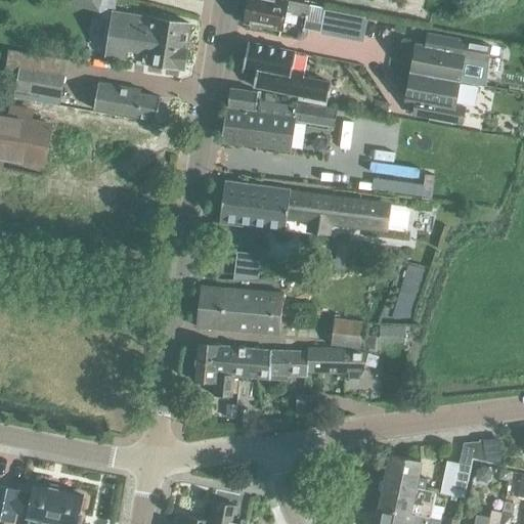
[(63,0),(62,2),(99,12),(102,0),(63,0)]
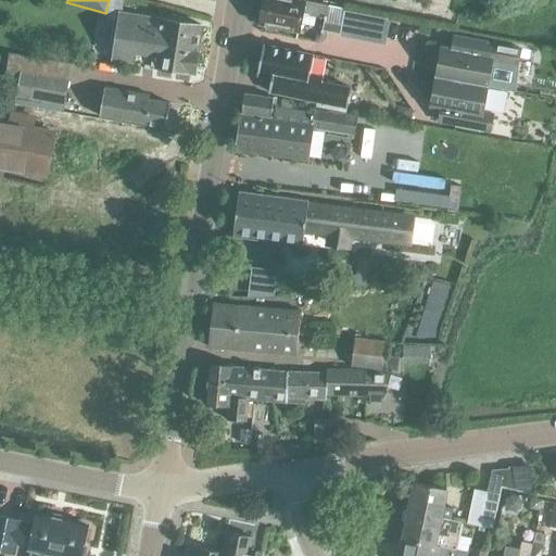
[(109,0),(105,13),(114,24),(110,48),(115,49),(114,59),(196,72),(202,25),(122,13),(124,0),(109,0)]
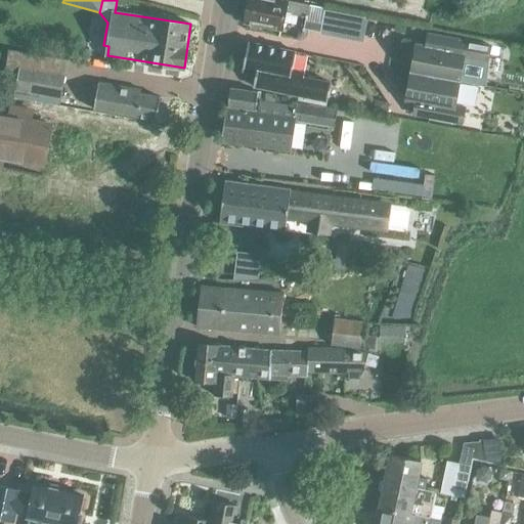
[(324,10),(324,8),(287,0),(286,0),(248,0),(244,23),(281,30),(285,12),(306,16),(303,29),(320,32),(320,29),(324,10)]
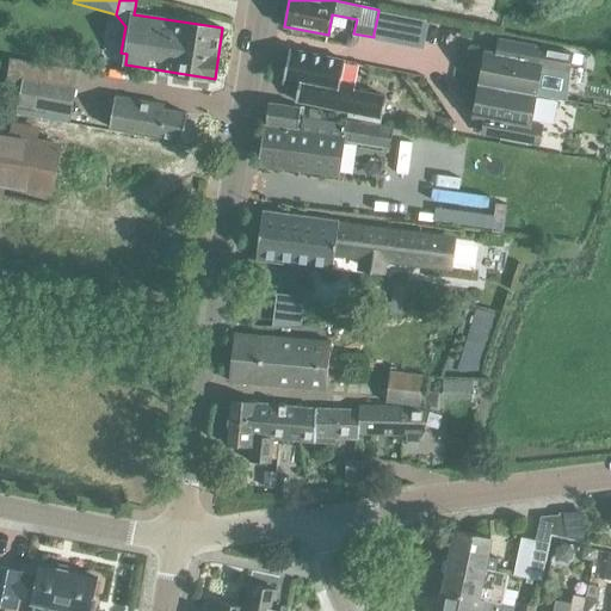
[(387,36),(392,14),(378,12),(374,34),(387,36)]
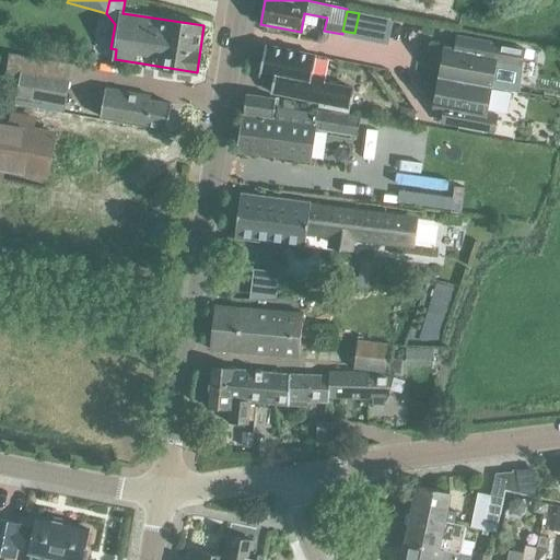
[(445,47),(439,78),(490,88),(518,92),(521,66),(524,49),(474,39),(471,53),(445,47)]
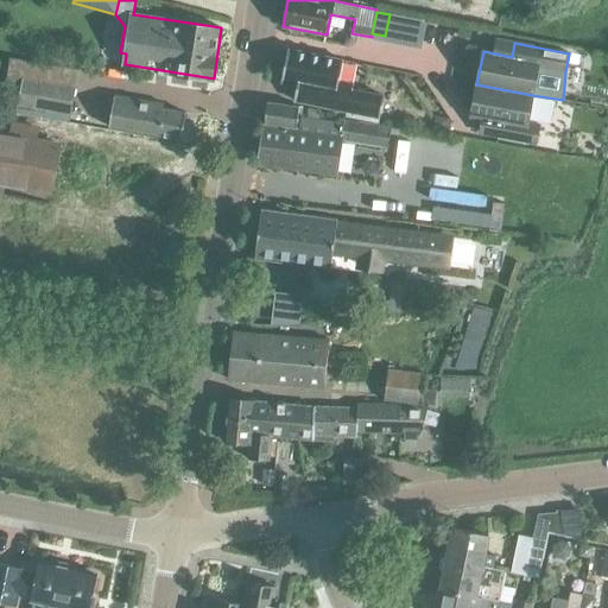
[(339,82),(343,61),(287,49),(282,82),(317,89),(314,105),(348,112),(347,116),(379,122),(384,96),(353,90),(354,84),(339,82)]
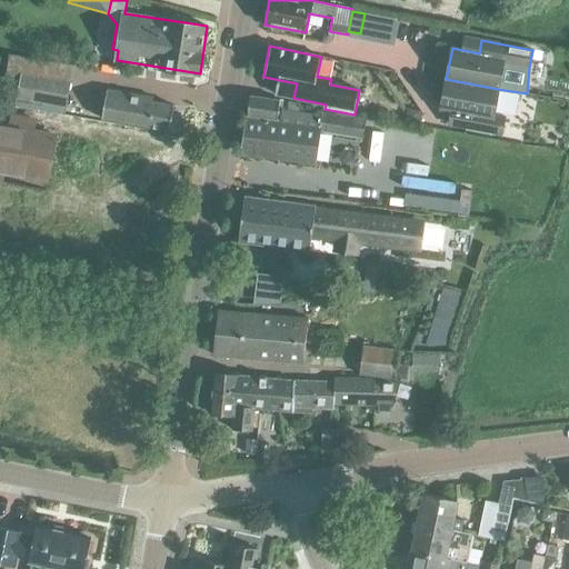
[(21,75),(16,106),(47,111),(53,80),(21,75)]
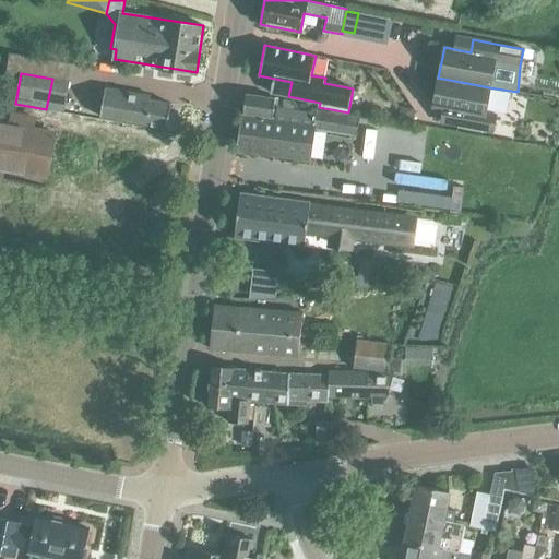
[(438,78),(432,107),(460,113),(456,126),(492,132),(496,115),(485,113),(489,87),(438,78)]
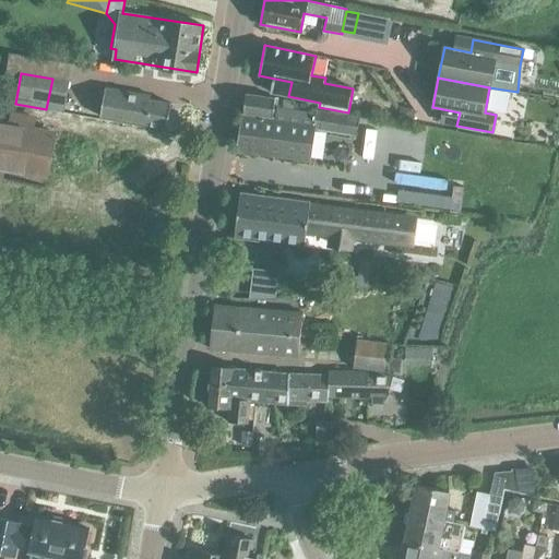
[(106,87),(100,116),(167,128),(171,104),(140,98),(141,94),(106,87)]
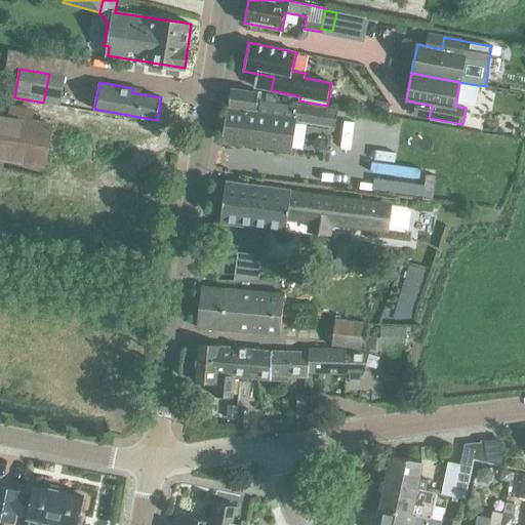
[(231,88),(229,107),(259,111),(259,104),(257,104),(257,98),(260,98),(261,92),(231,88)]
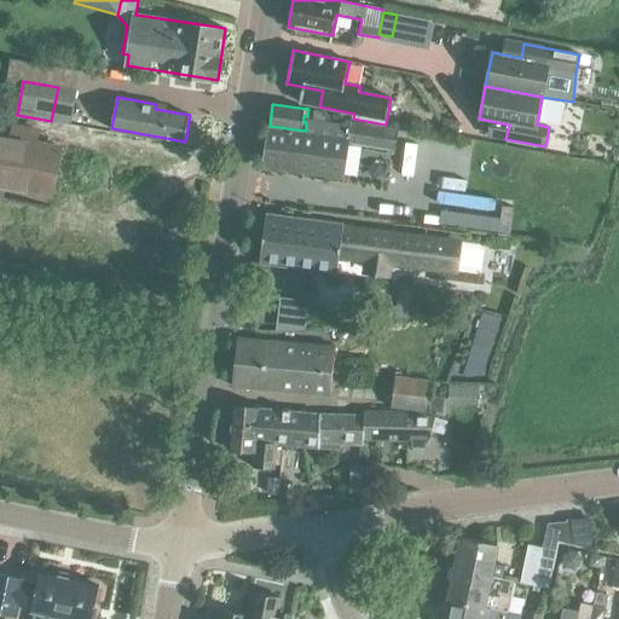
[(306,131),(270,126),(268,126),(262,168),(342,179),(347,143),(395,150),(399,129),(351,122),(350,126),(307,120),(307,122),(306,122),(306,131)]
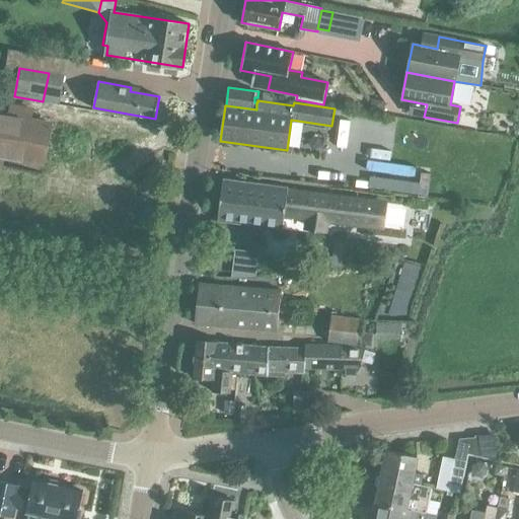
[(371,104),(370,112),(381,114),(383,102),(377,100),(371,104)]
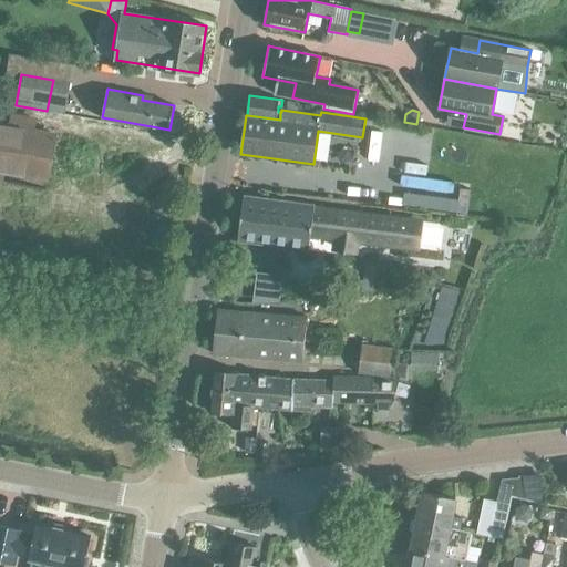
[(336,244),(356,247),(357,241),(412,249),(413,247),(387,244),(390,220),(416,224),(416,223),(315,208),(315,204),(244,195),(238,241),(309,251),(312,225),(338,228),(336,244)]
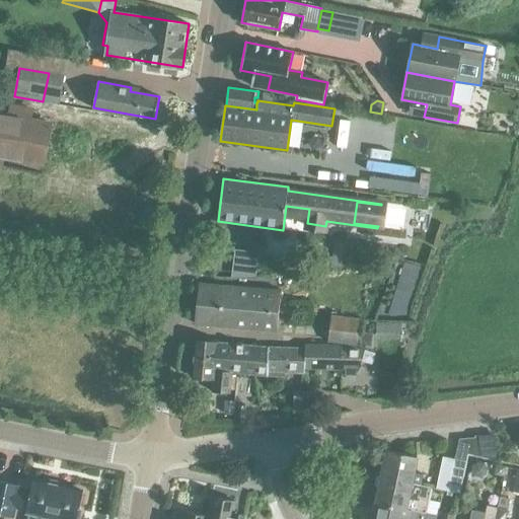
[(196,324),(277,331),(281,290),(200,283),(196,324)]
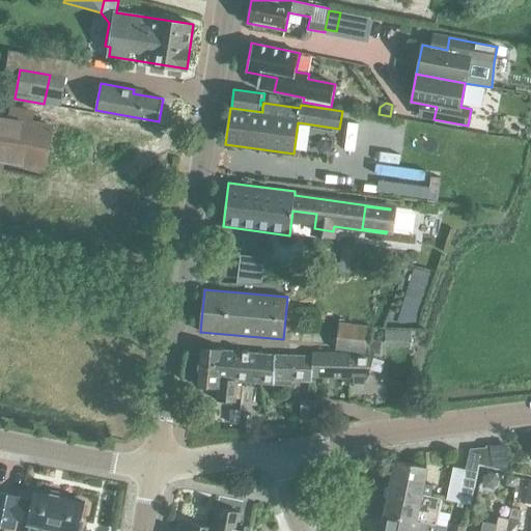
[(338,323),(335,350),(369,354),(371,327),(338,323)]
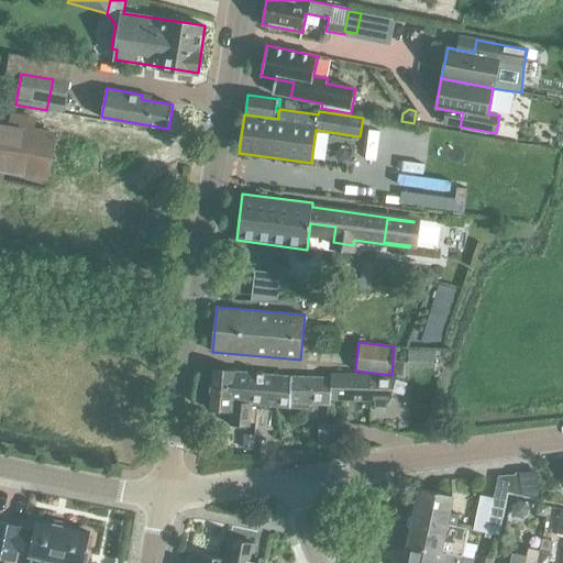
[(435,351),(408,350),(408,366),(435,367),(435,351)]
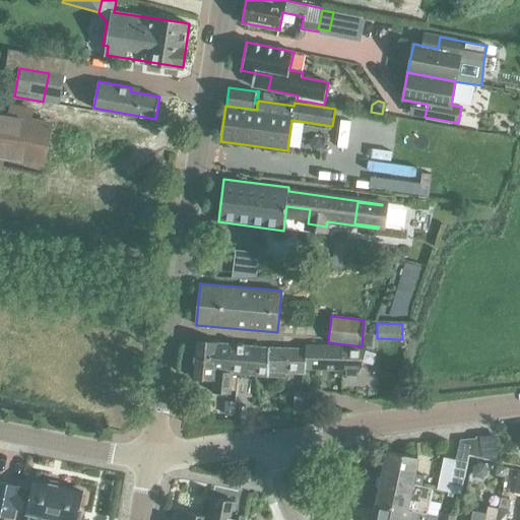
[(254,376),(256,347),(194,341),(191,378),(213,380),(211,393),(231,394),(233,374),(254,376)]
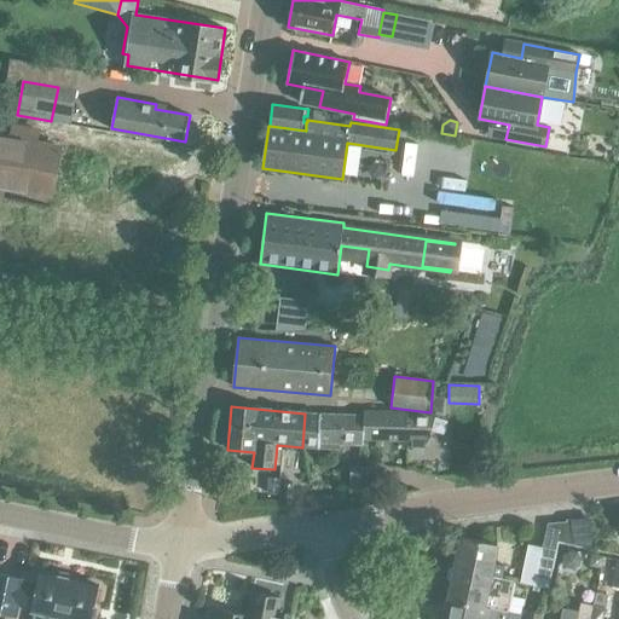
[(319,415),(305,414),(302,447),(318,449),(318,450),(339,450),(339,445),(363,446),(364,441),(411,441),(411,447),(426,447),(426,443),(427,443),(435,414),(364,411),(364,415),(319,415)]
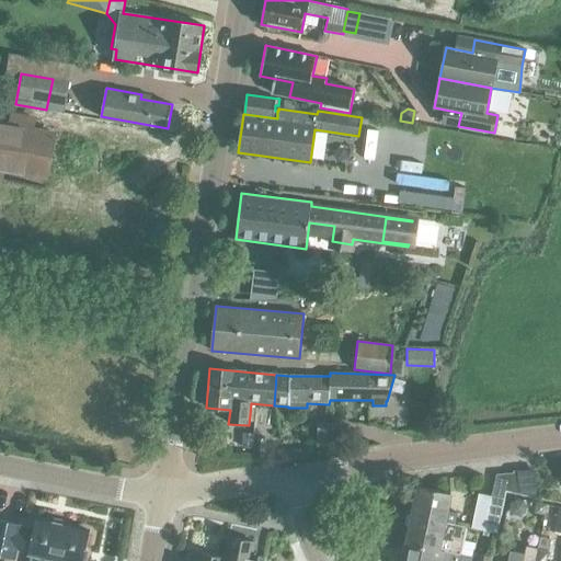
[(253,448),(254,434),(243,433),(242,447),(253,448)]
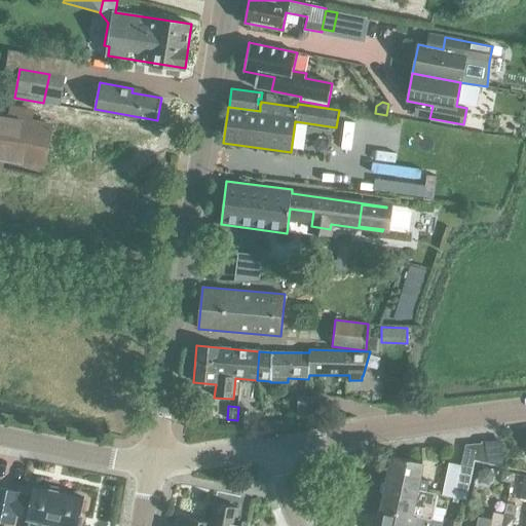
[(392,456),(386,483),(437,494),(427,491),(429,481),(419,479),(422,462),(392,456)]
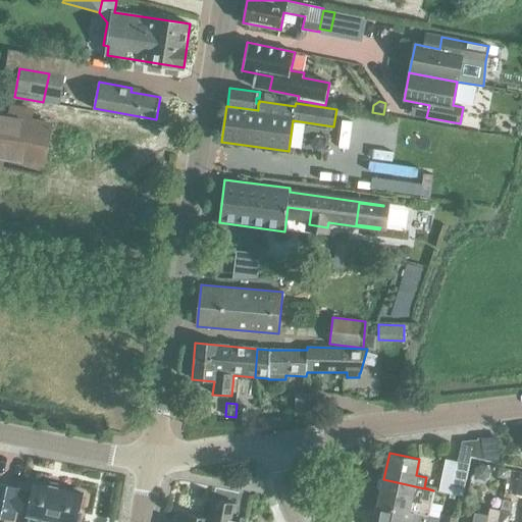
[(438,491),(451,493),(457,462),(446,459),(438,491)]
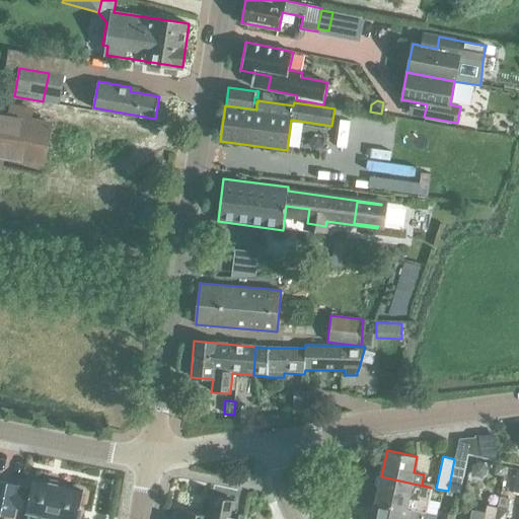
[(454,459),(448,491),(460,494),(466,461),(454,459)]
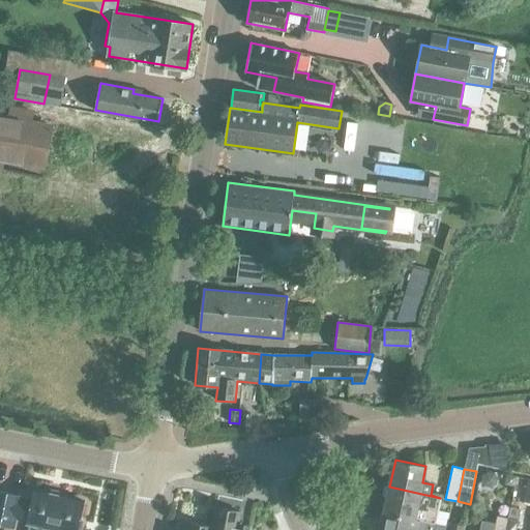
[(480,481),(483,487),(491,488),(497,484),(498,479),(495,474),(487,472),(481,475),(480,481)]
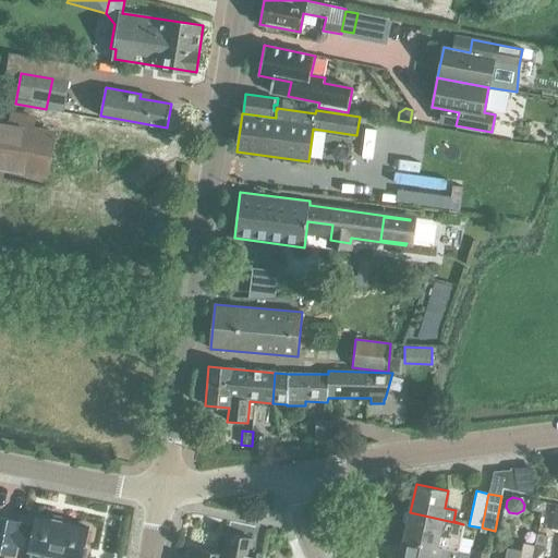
[(410,512),(404,540),(436,547),(457,552),(463,524),(410,512)]
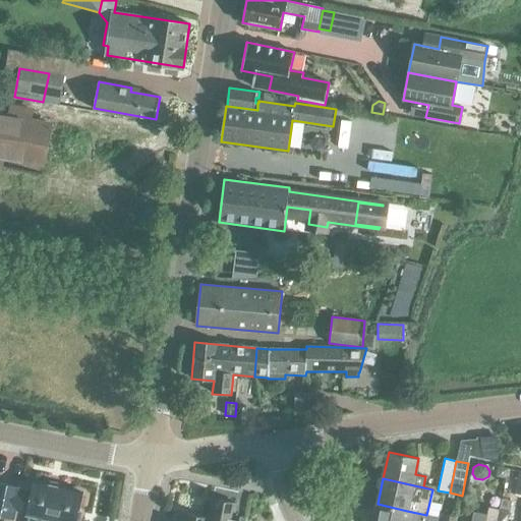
[(53,520),(54,520),(59,520),(75,520),(76,520),(80,520),(82,512),(78,509),(82,493),(59,487),(58,483),(51,481),(48,485),(35,482),(32,495),(19,491),(20,487),(0,482),(0,514),(13,517),(15,508),(29,511),(27,514),(40,517),(38,520),(53,520)]
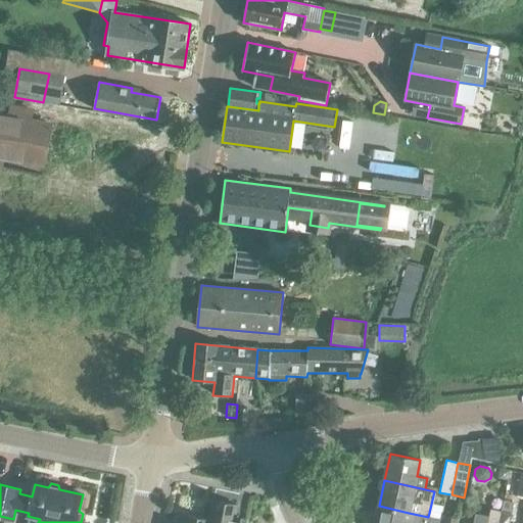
[(208,522),(214,501),(212,501),(208,520),(185,515),(183,522),(208,522)]
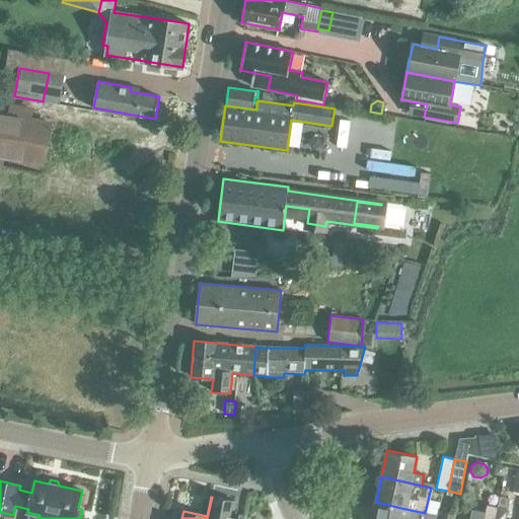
[(237,518),(232,518),(236,502),(212,497),(207,518),(237,518)]
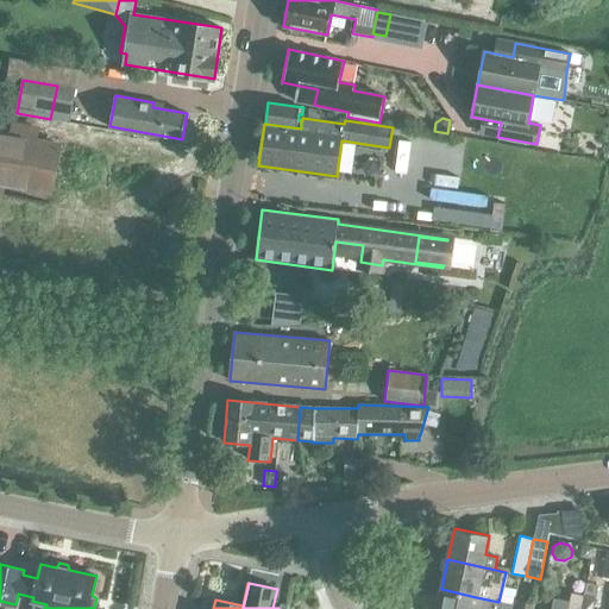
[(476,597),(441,589),(437,608),(533,608),(534,603),(518,601),(516,606),(498,602),(476,597)]
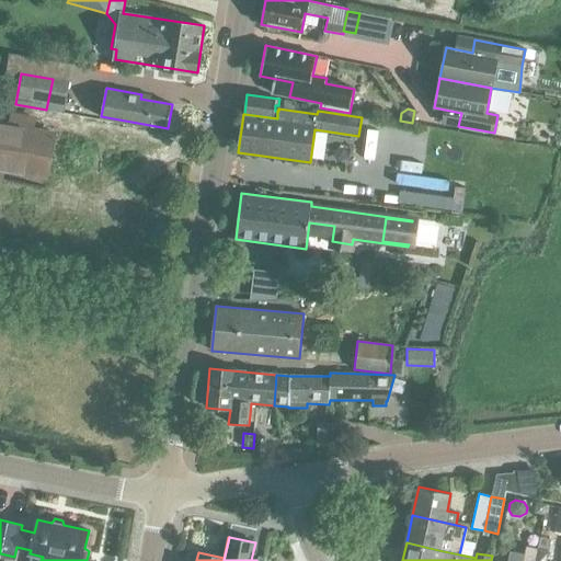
[(534,560),(537,550),(525,548),(524,554),(511,551),(507,560),(534,560)]
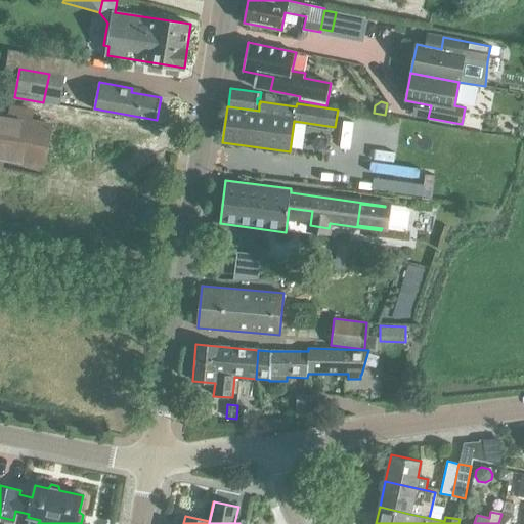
[(498,523),(510,523),(512,516),(501,514),(498,523)]
